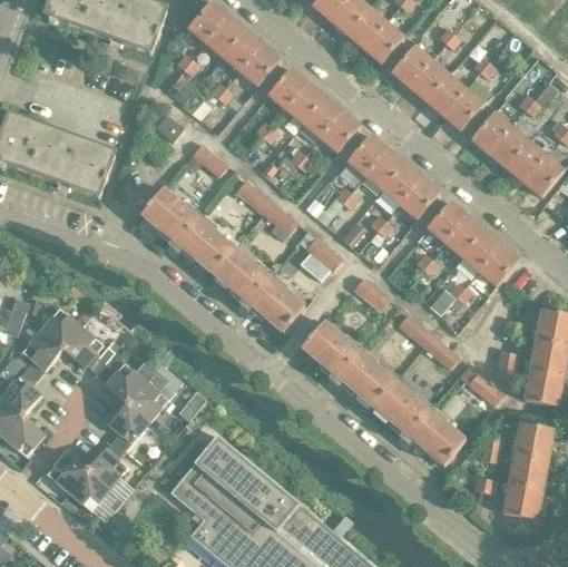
[(166,11),(135,0),(51,0),(46,16),(150,54),(166,11)]
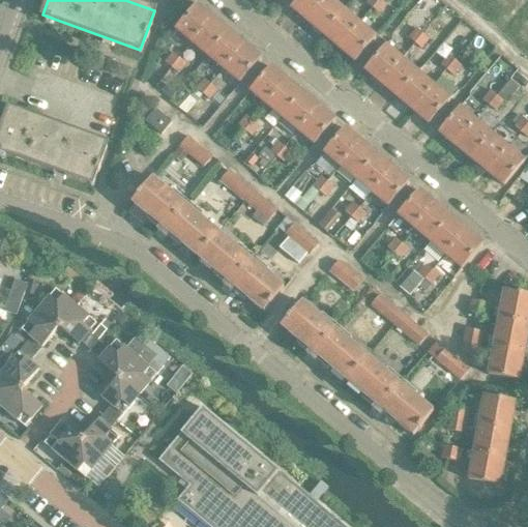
[(306,20),(323,0),(295,0),(290,6),(306,20)]
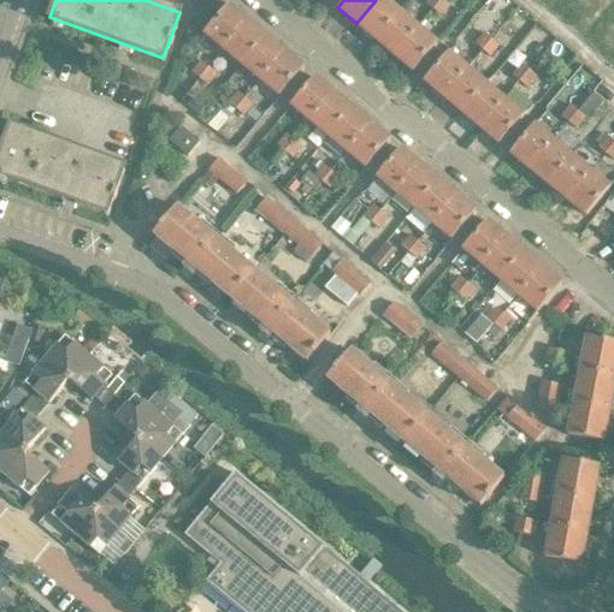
[(376,37),(399,10),(388,0),(376,0),(356,23),(376,37)]
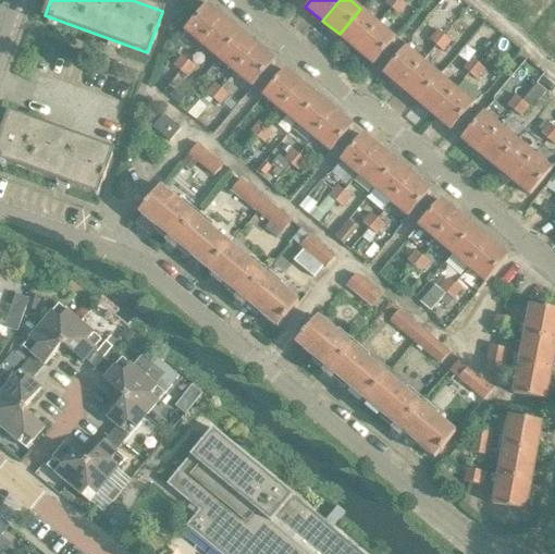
[(395,0),(390,7),(397,12),(406,1),(405,0),(395,0)]
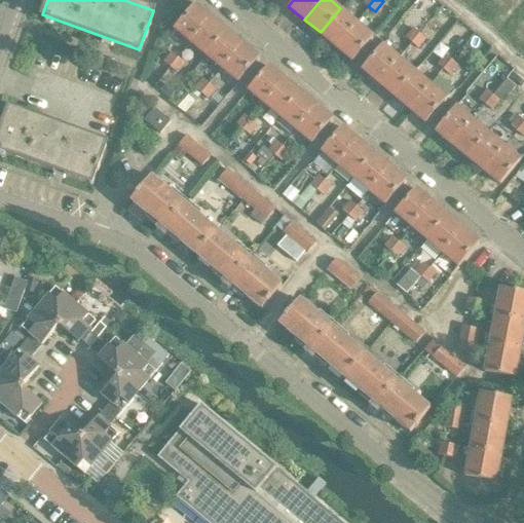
[(190,39),(210,15),(193,1),(174,25),(190,39)]
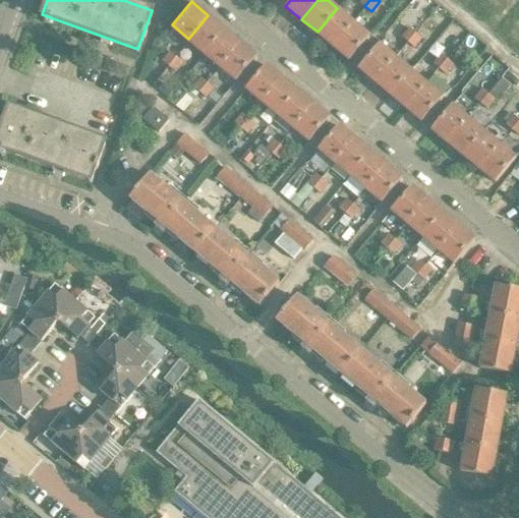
[(333,45),(352,20),(337,8),(318,32),(333,45)]
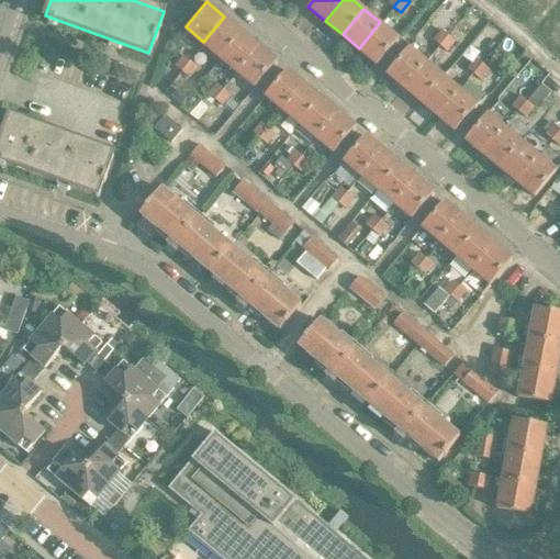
[(220,56),(242,31),(224,17),(203,42),(220,56)]
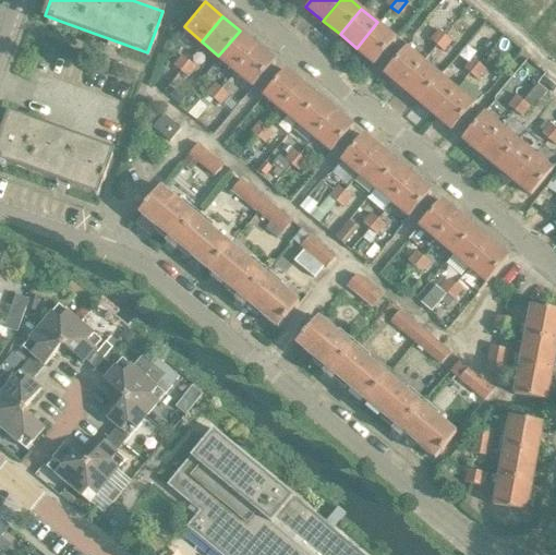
[(377,22),(357,48),(374,62),(395,36),(377,22)]
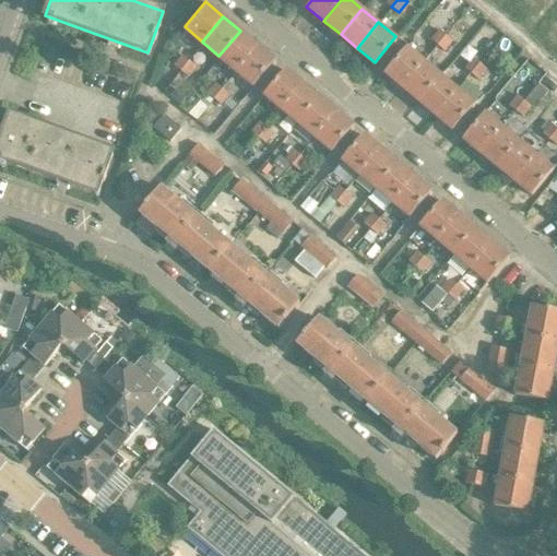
[(436,44),(445,33),(438,27),(429,38),(436,44)]
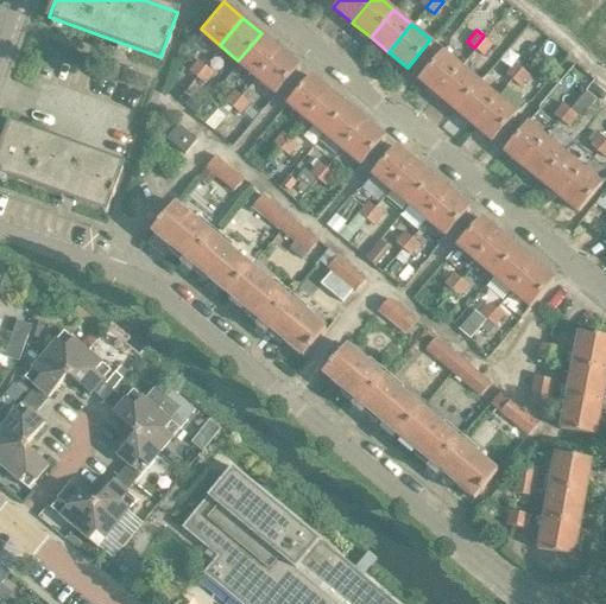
[(256,76),(279,50),(262,33),(238,61),(256,76)]
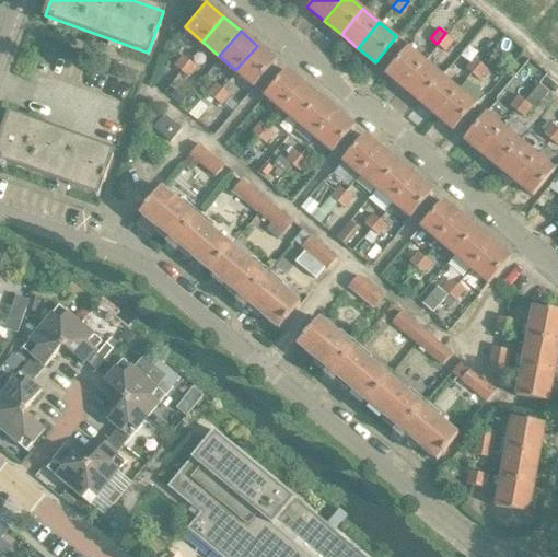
[(445,33),(437,44),(443,49),(452,39),(445,33)]
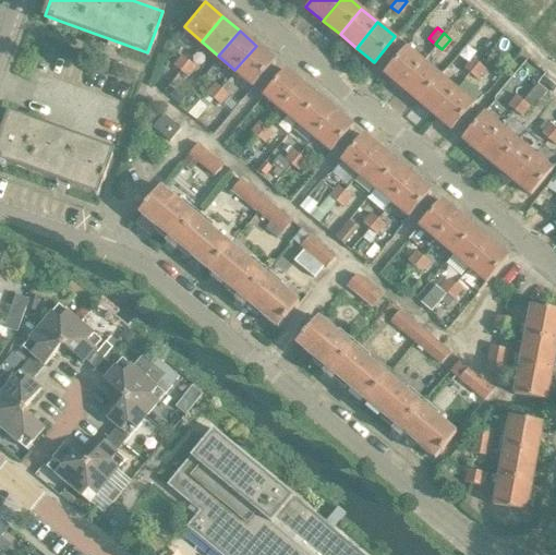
[(400,85),(422,59),(405,45),(383,71),(400,85)]
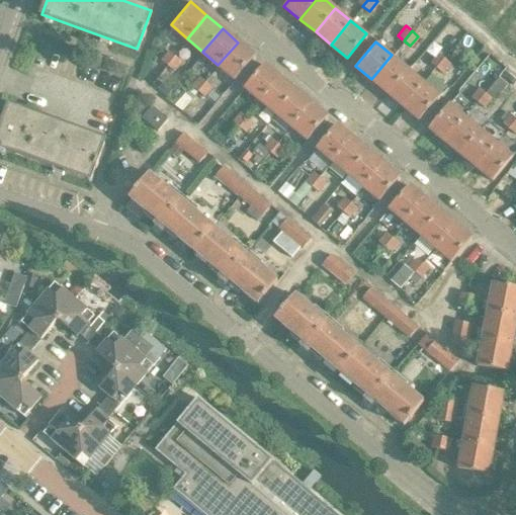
[(238,43),(218,65),(234,79),(253,56),(238,43)]
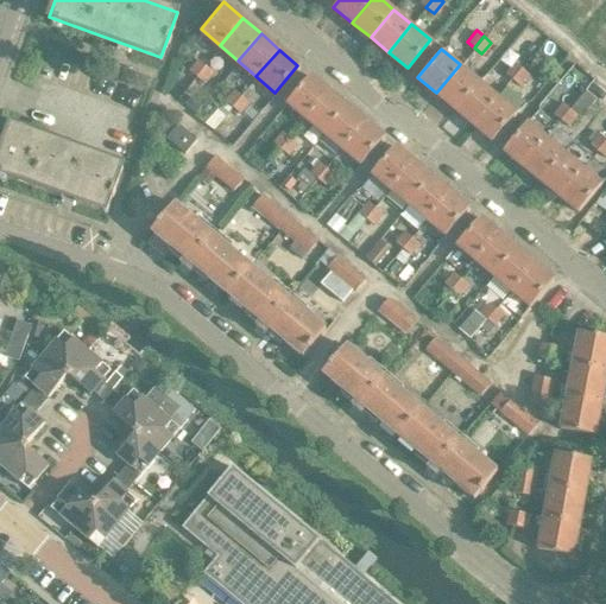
[(193,75),(203,64),(196,58),(187,70),(193,75)]
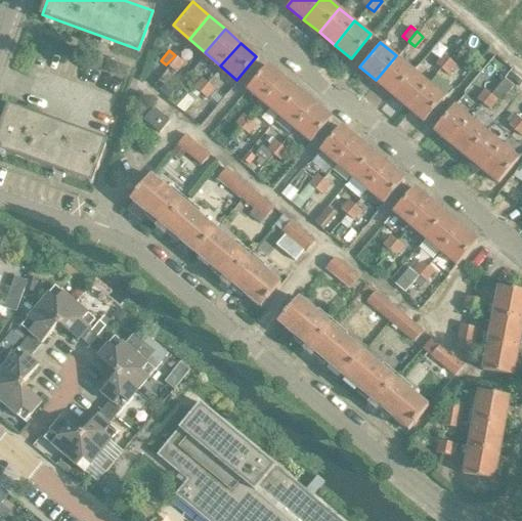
[(434,61),(440,68),(448,57),(442,52),(434,61)]
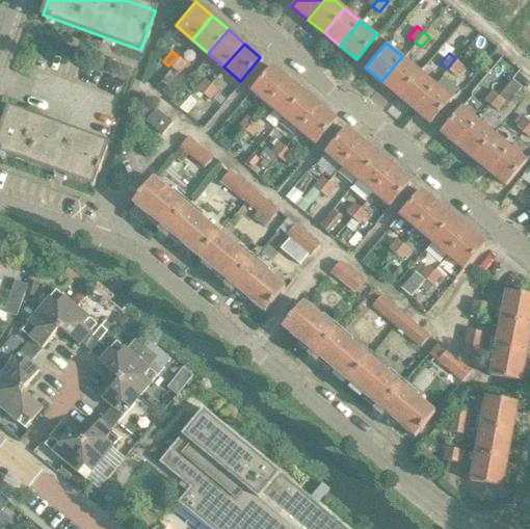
[(178,56),(168,65),(177,72),(185,62),(178,56)]
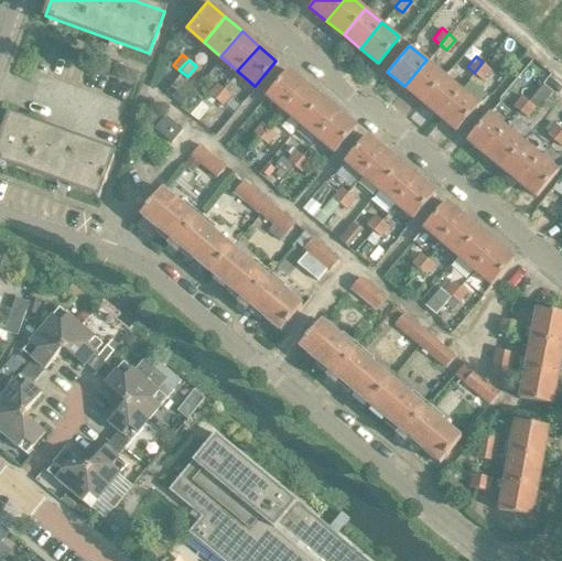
[(444,74),(443,73),(427,60),(404,86),(422,100),(444,74)]
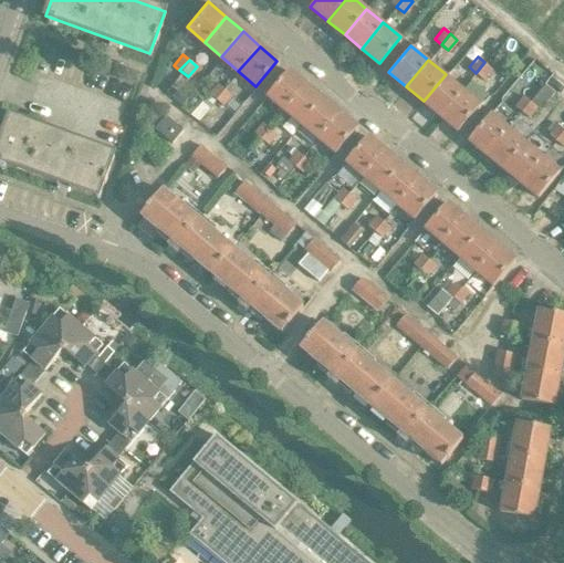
[(484,62),(476,73),(482,79),(491,68),(484,62)]
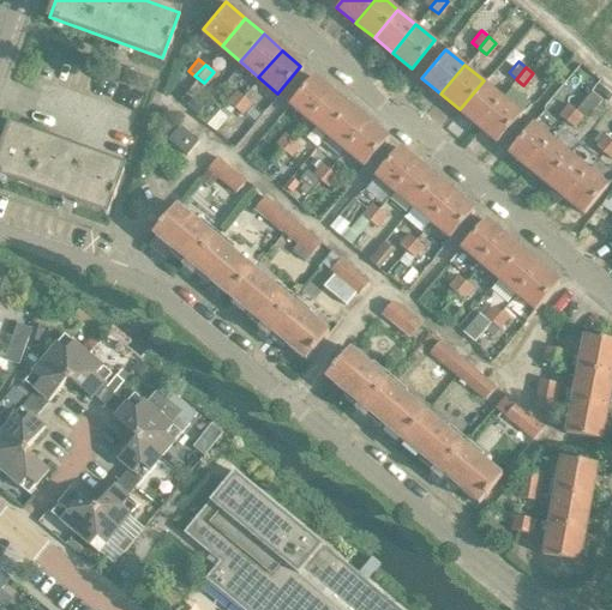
[(307,119),(331,90),(312,74),(288,102),(307,119)]
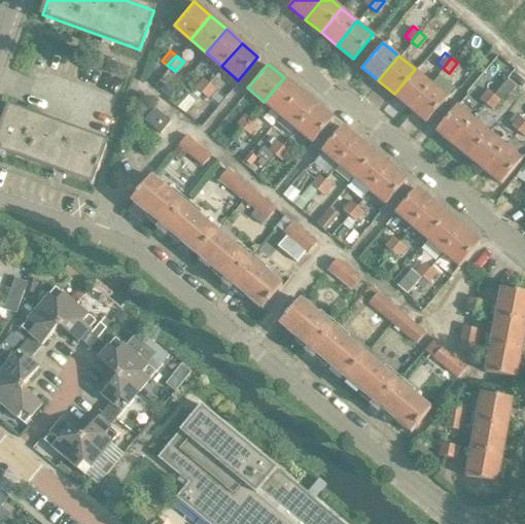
[(394,94),(410,107),(430,82),(415,69),(394,94)]
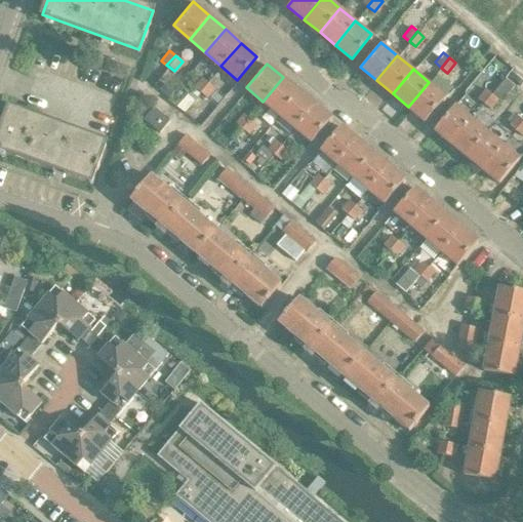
[(513,84),(505,77),(503,76),(489,92),(491,93),(483,103),(489,108),(497,98),(499,101),(513,84)]
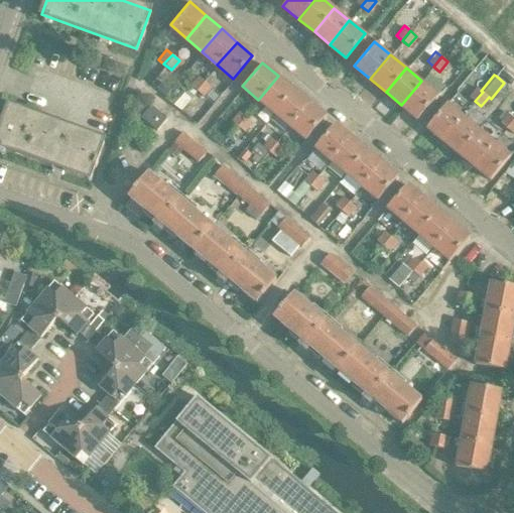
[(196,90),(204,81),(198,76),(189,85),(196,90)]
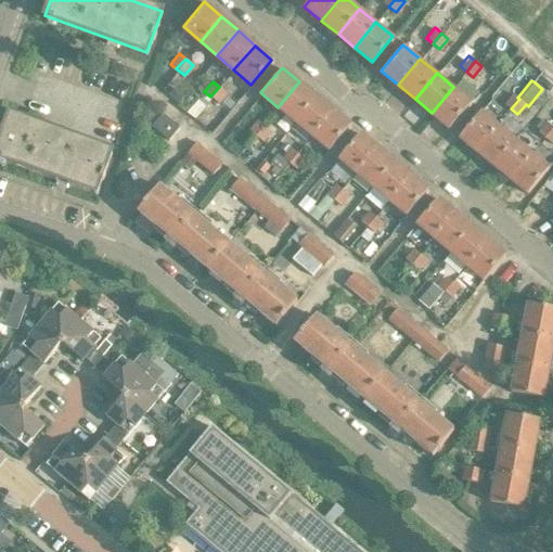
[(294,120),(316,95),(299,81),(278,107),(294,120)]
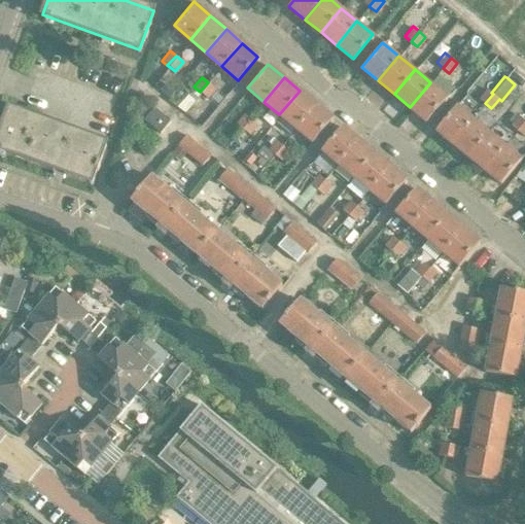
[(208,82),(200,92),(206,98),(214,89),(208,82)]
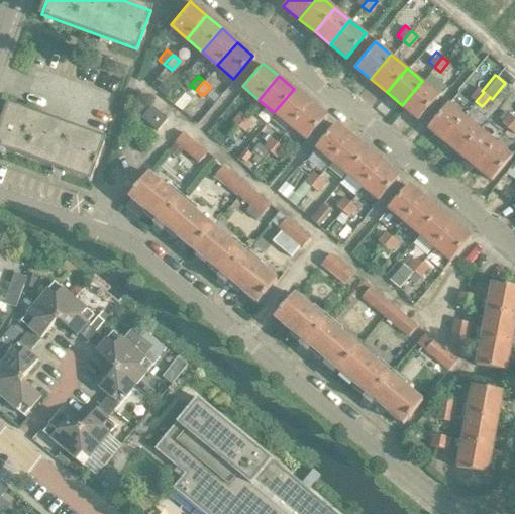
[(422,81),(402,105),(418,118),(438,95),(422,81)]
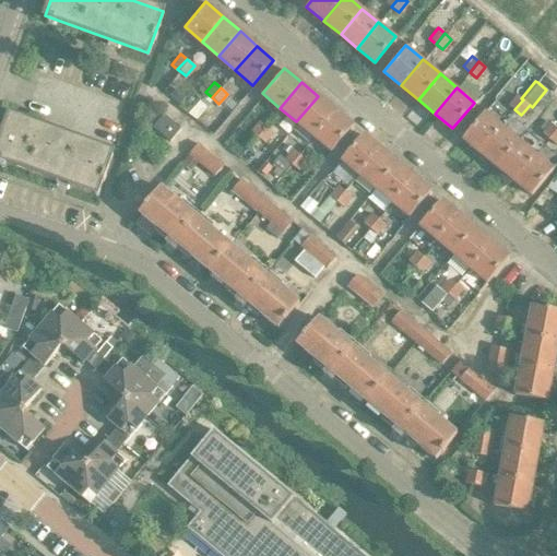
[(523,99),(521,98),(516,94),(508,103),(514,109),(523,99)]
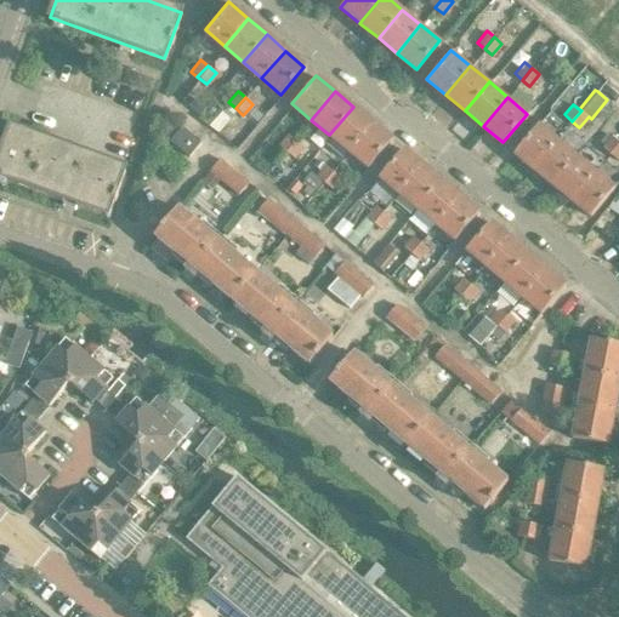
[(348,150),(372,123),(353,107),(329,135),(348,150)]
